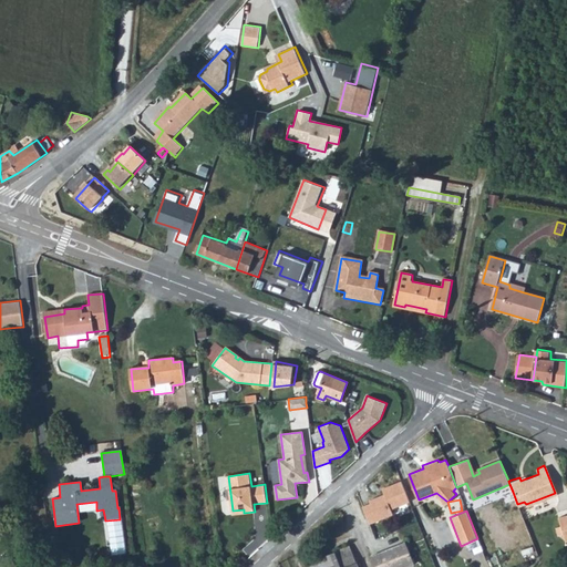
[(565,537),(566,543),(566,518),(560,521),(563,528),(557,531),(560,539),(565,537)]
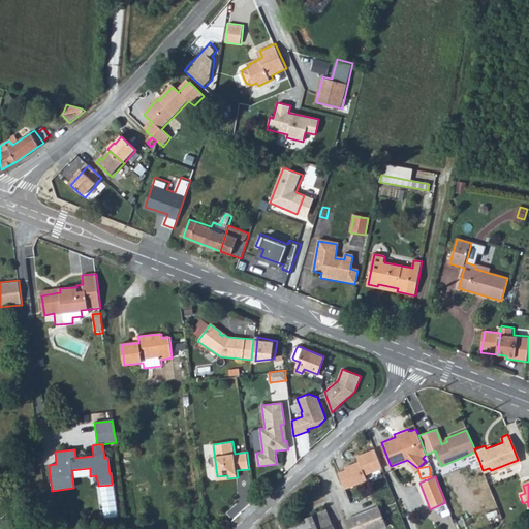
[(386,528),(385,526),(387,525),(379,506),(347,519),(351,528),(386,528)]
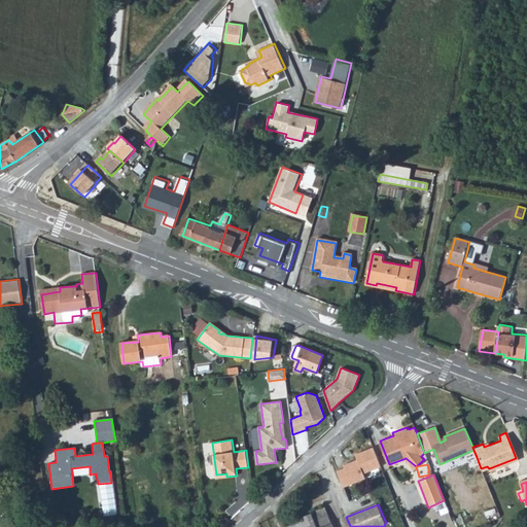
[(332,526),(325,507),(307,515),(312,526),(332,526)]
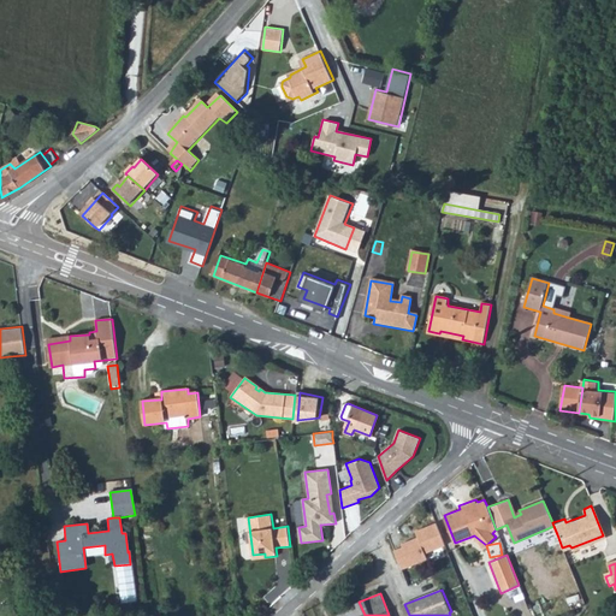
[(365,615),(359,602),(336,611),(337,615),(365,615)]
